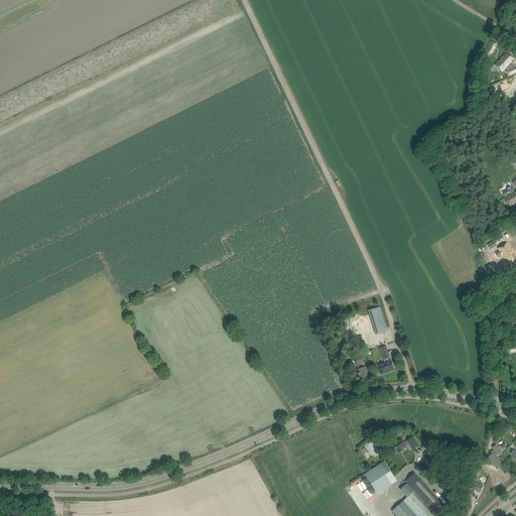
[(492,41),(487,50),(492,53),(494,48),(495,48),(495,47),(495,46),(496,43),(492,41)]
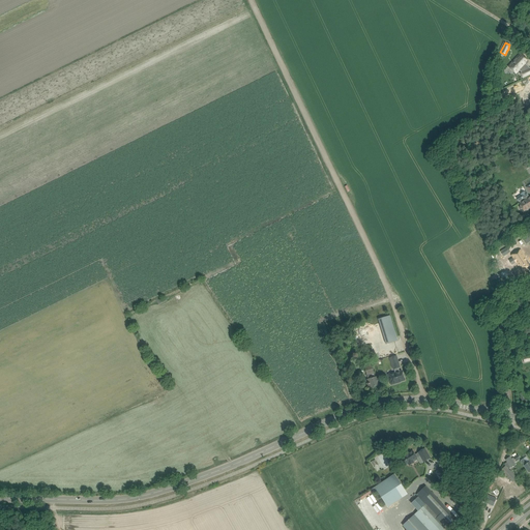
[(517,58),(508,66),(516,74),(528,61),(520,53),(516,58),(517,58)]
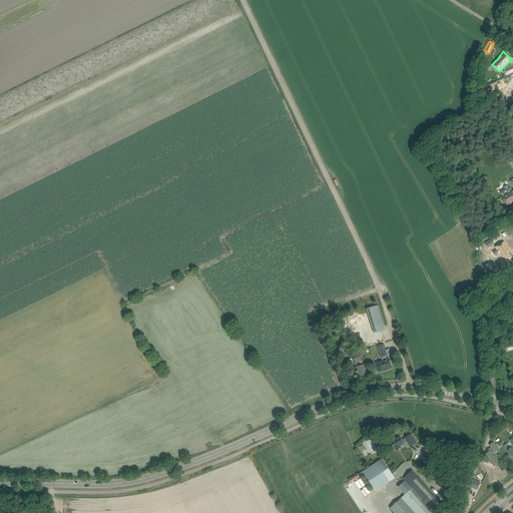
[(512,66),(504,71),(506,75),(512,71),(512,66)]
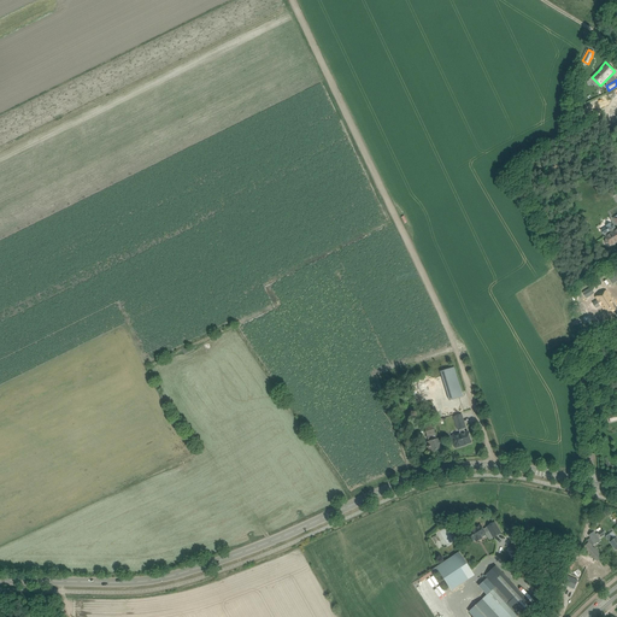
[(616,216),(613,218),(616,224),(616,229),(616,230),(615,228),(612,224),(611,224),(610,223),(606,225),(607,227),(601,230),(604,235),(604,234),(605,236),(604,236),(606,239),(605,240),(605,242),(606,244),(607,244),(609,244),(610,246),(616,241),(616,216)]
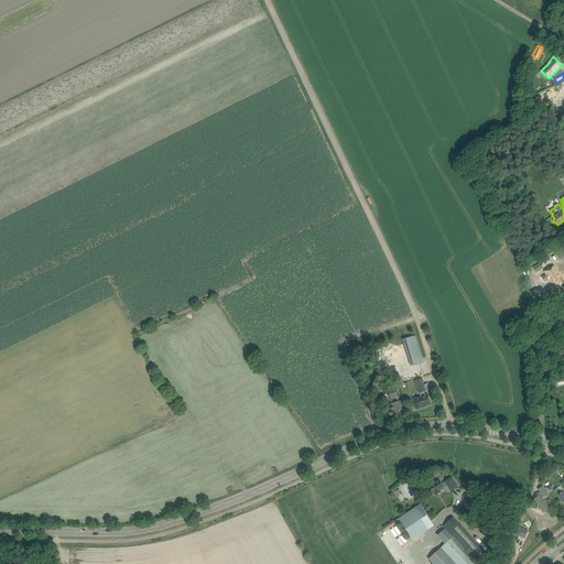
[(540,263),(532,268),(535,273),(543,268),(540,263)]
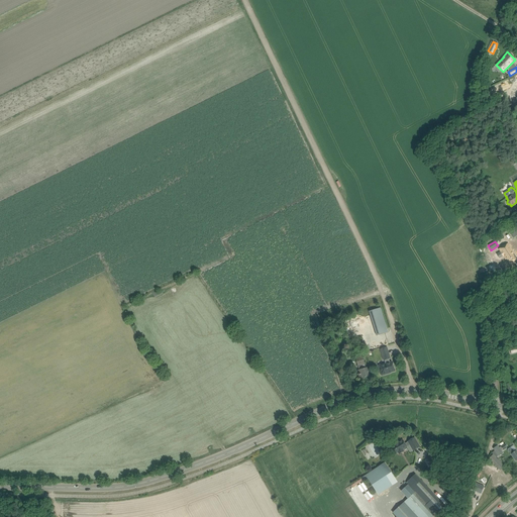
[(509,243),(500,248),(509,265),(516,259),(516,257),(513,250),(509,243)]
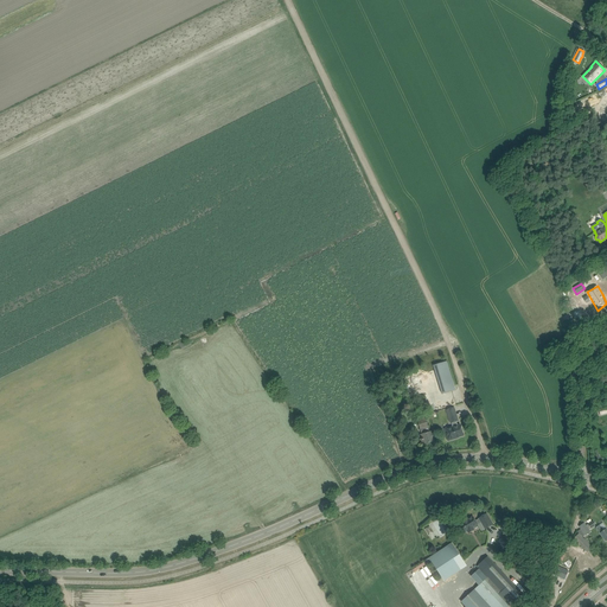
[(433,365),(442,394),(455,390),(447,362),(433,365)]
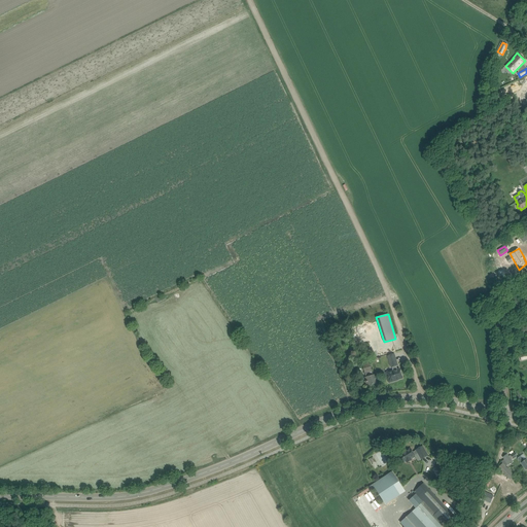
[(392,370),(386,373),(389,383),(396,381),(395,380),(402,378),(399,369),(397,370),(395,365),(397,364),(396,360),(390,362),(391,366),(392,370)]
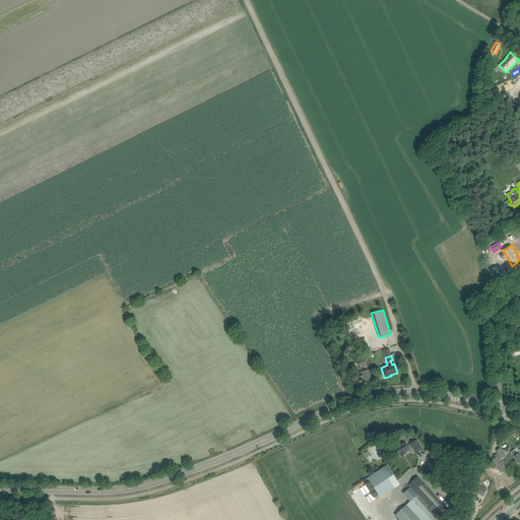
[(370,370),(369,370),(365,359),(358,361),(360,368),(361,368),(363,372),(361,373),(362,376),(360,377),(361,381),(373,378),(371,373),(370,370)]
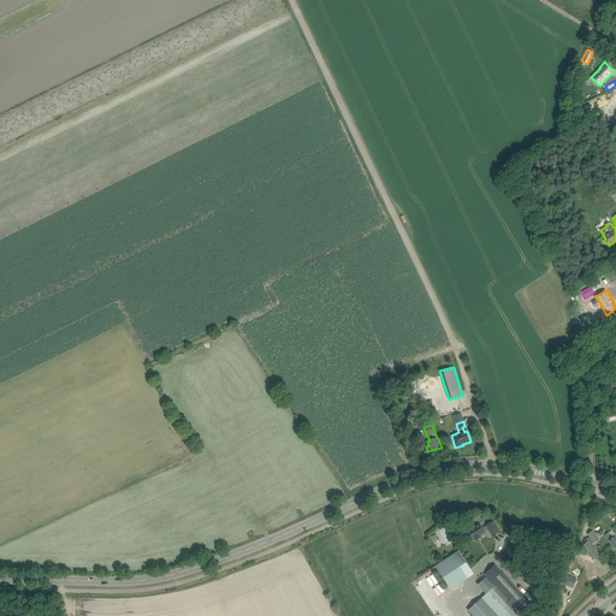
[(465,533),(471,543),(474,540),(475,542),(481,538),(480,535),(485,533),(484,532),(487,529),(492,538),(501,533),(493,521),(485,527),(481,528),(479,525),(474,528),(473,526),(468,529),(469,531),(465,533)]
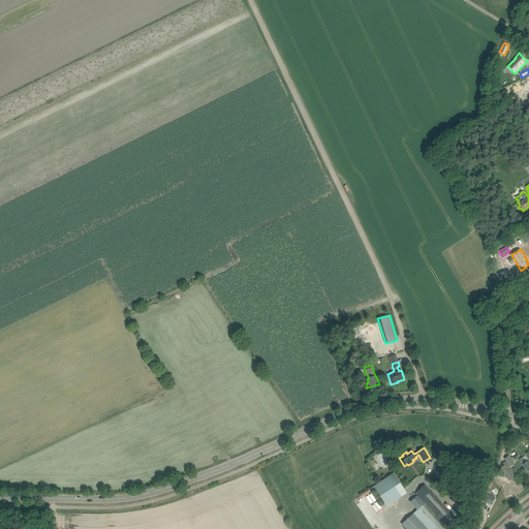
[(509,456),(504,459),(510,467),(515,464),(509,456)]
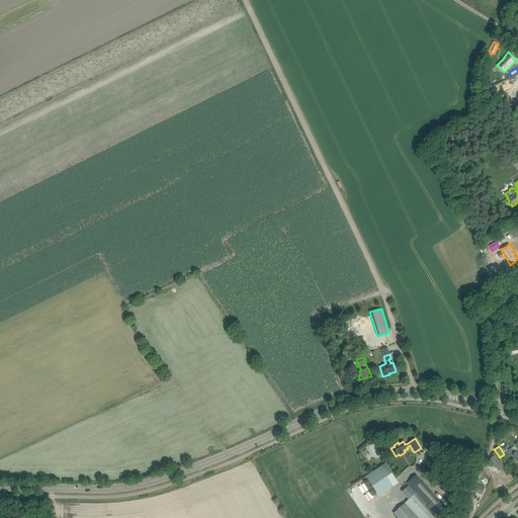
[(512,448),(509,450),(517,462),(517,460),(517,451),(515,452),(512,448)]
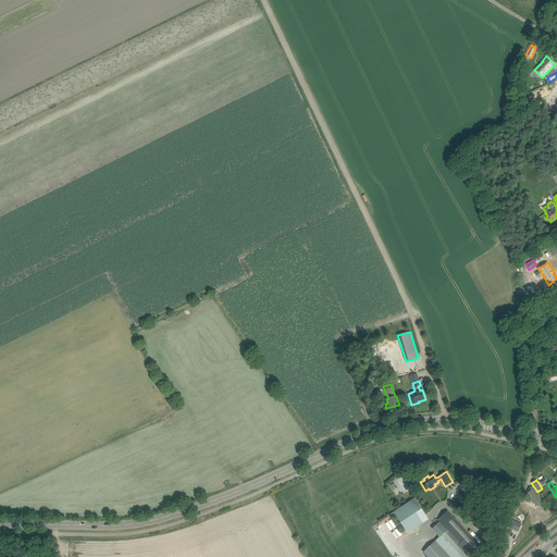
[(527,493),(531,497),(539,506),(542,503),(535,494),(531,490),(527,493)]
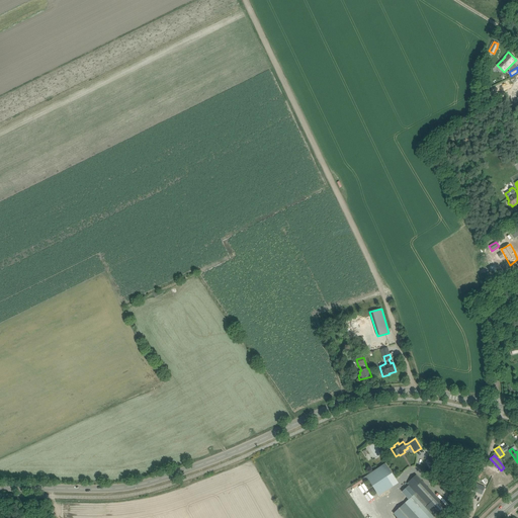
[(506,479),(503,476),(501,472),(498,475),(496,471),(493,473),(495,477),(501,484),(503,482),(504,482),(505,481),(505,480),(506,479)]
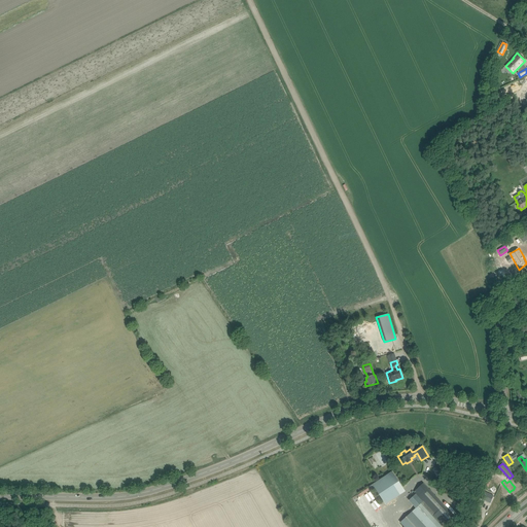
[(412,512),(426,526),(440,526),(453,516),(423,484),(419,487),(414,492),(423,501),(412,512)]
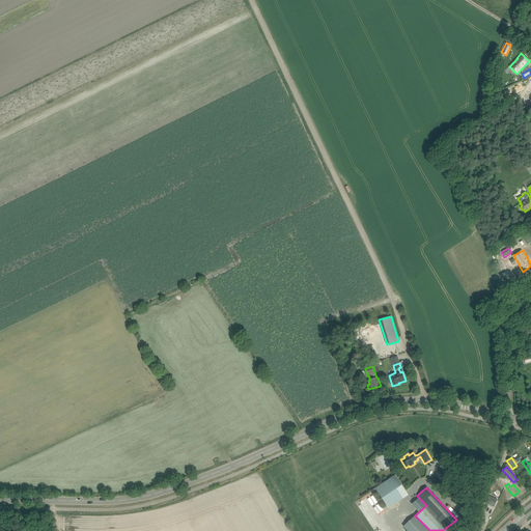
[(371,491),(361,498),(363,500),(373,493),(373,494),(376,492),(374,488),(371,491)]
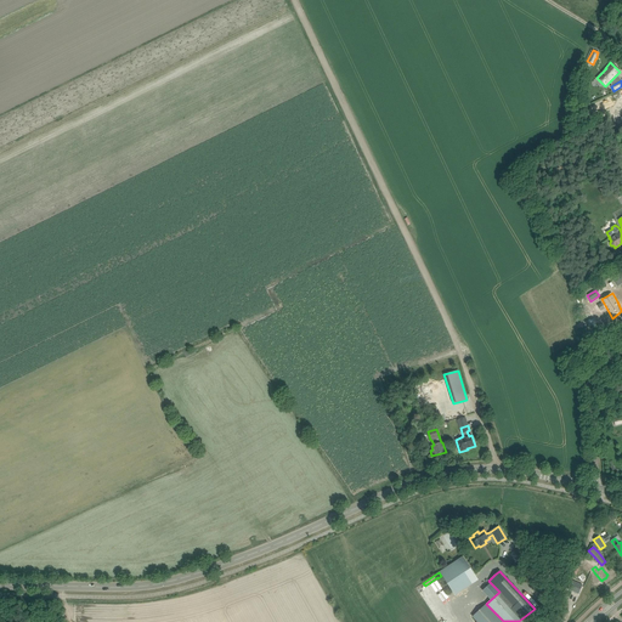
[(583,574),(578,577),(583,583),(588,578),(583,574)]
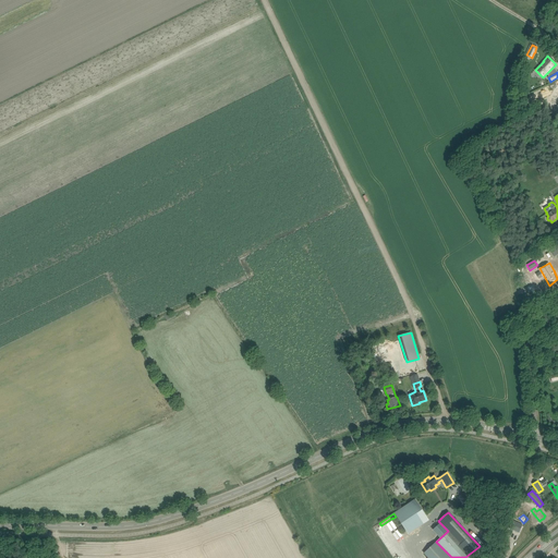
[(512,521),(509,528),(519,532),(522,525),(512,521)]
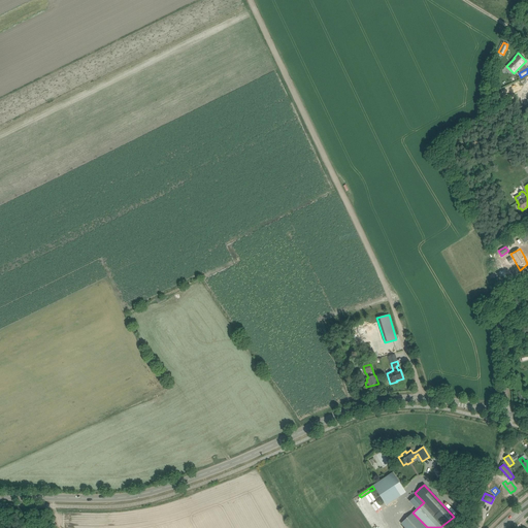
[(427,527),(413,513),(401,523),(405,527),(427,527)]
